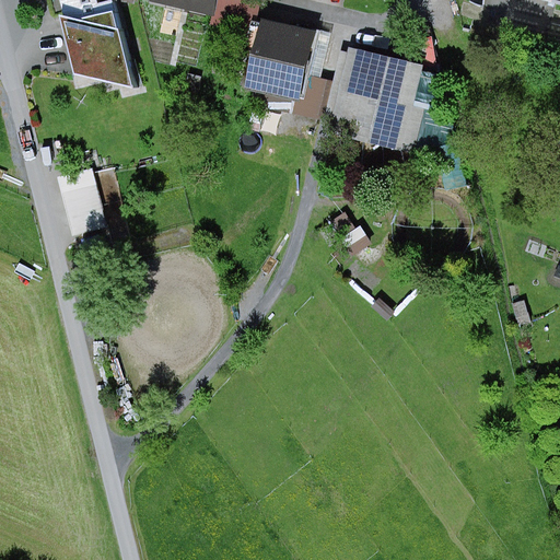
[(57,0),(73,73),(135,89),(112,4),(92,0),(57,0)]
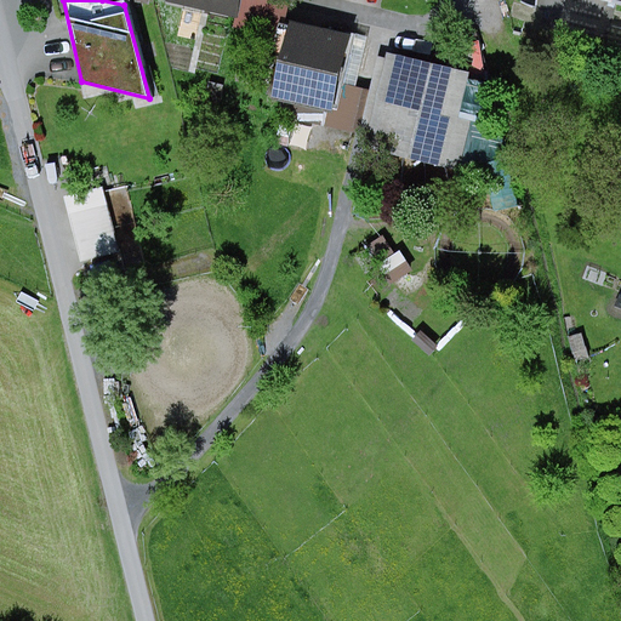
[(167,0),(167,3),(234,17),(237,0),(167,0)]
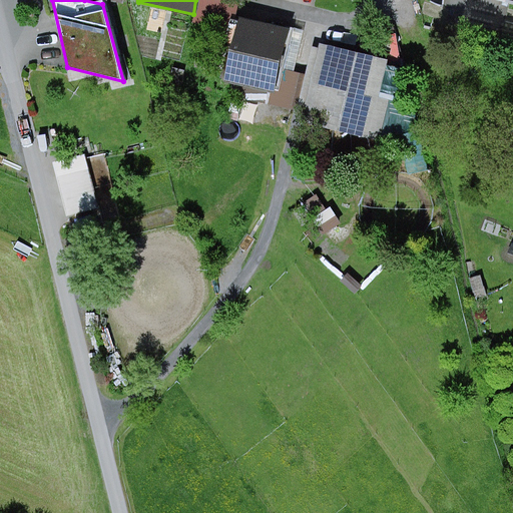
[(204,0),(202,12),(235,19),(238,0),(204,0)]
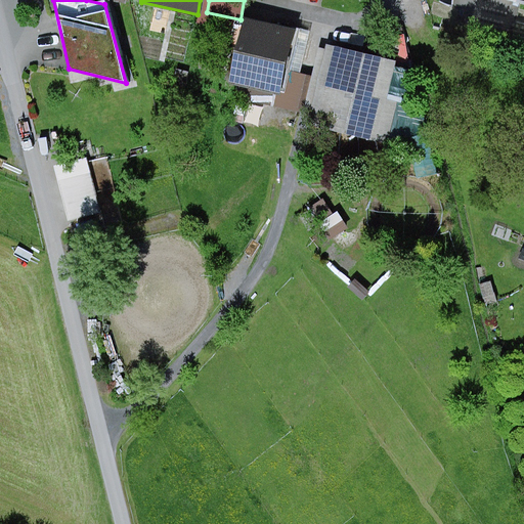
[(285,33),(237,24),(226,87),(272,95),(285,33)]
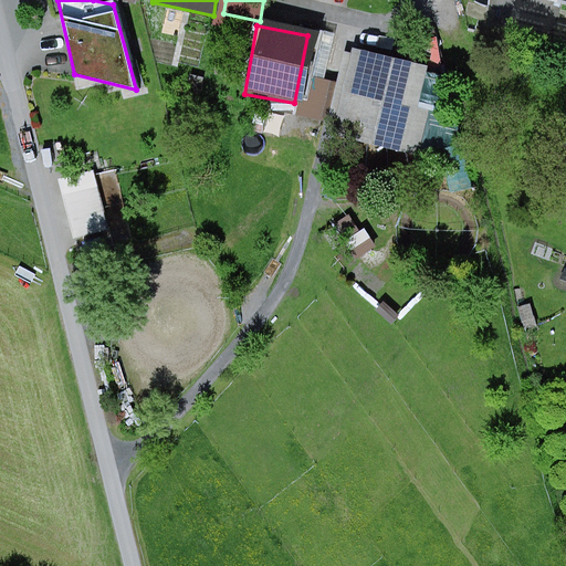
[(439,62),(367,45),(348,130),(432,149),(442,105),(430,103),(439,62)]
